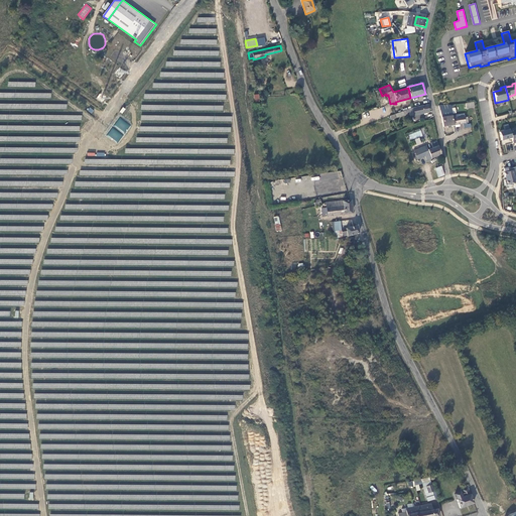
[(428,107),(431,107),(430,104),(413,108),(408,110),(409,114),(410,114),(411,117),(424,114),(424,116),(428,115),(427,113),(430,113),(428,107)]
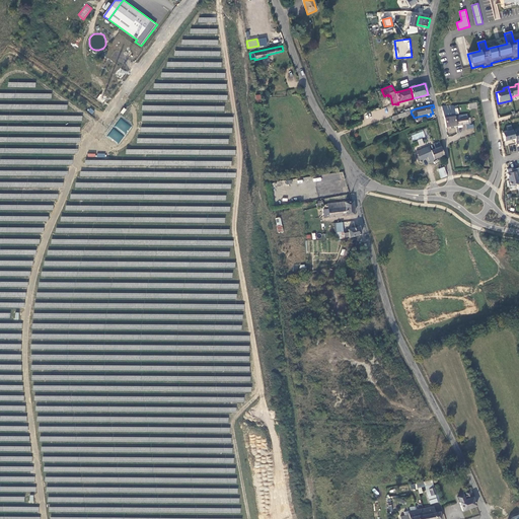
[(410,116),(412,115),(411,110),(394,117),(392,118),(394,122),(399,120),(410,117),(410,116)]
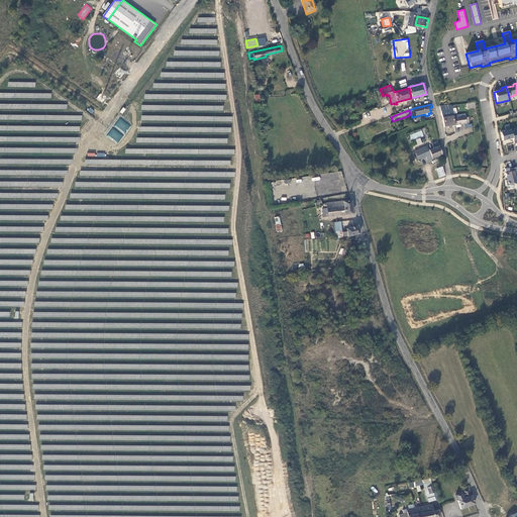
[(444,127),(453,126),(454,126),(453,119),(452,116),(451,112),(442,113),(444,127)]
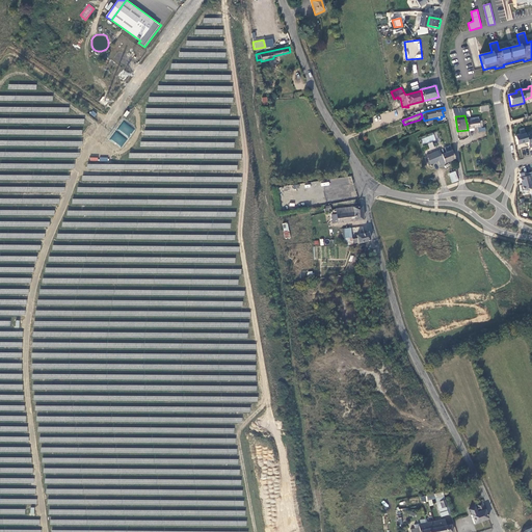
[(478,122),(477,121),(470,122),(467,123),(468,130),(481,128),(481,122),(478,122)]
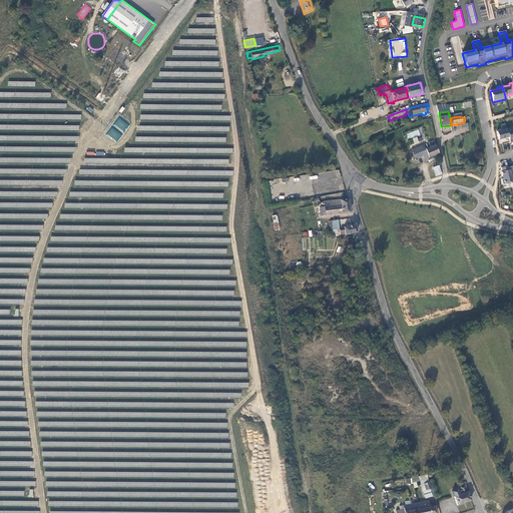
[(105,135),(116,142),(129,124),(118,117),(115,122),(114,121),(105,135)]
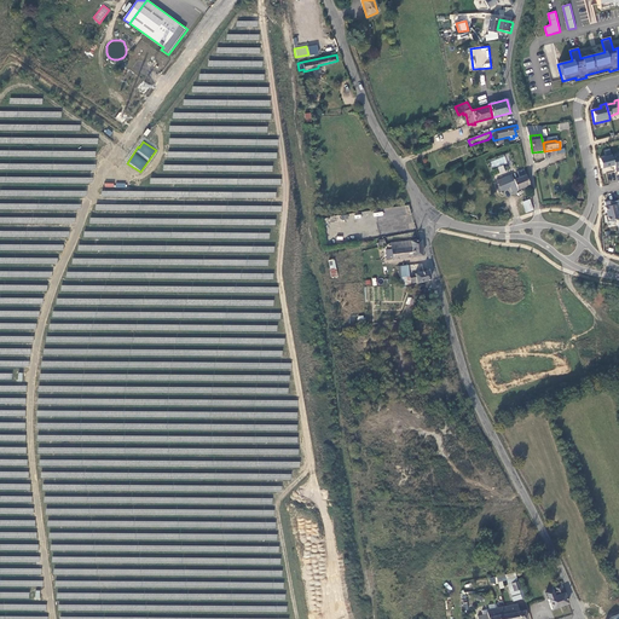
[(601,168),(613,166),(611,157),(611,156),(599,158),(601,168)]
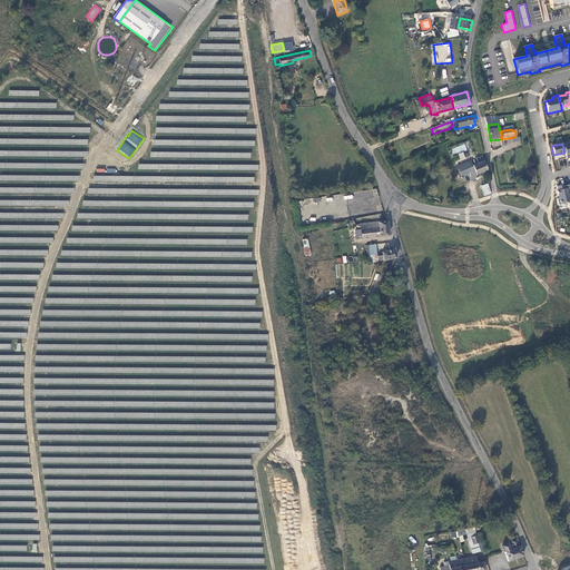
[(453,154),(467,151),(465,145),(452,147),(453,154)]
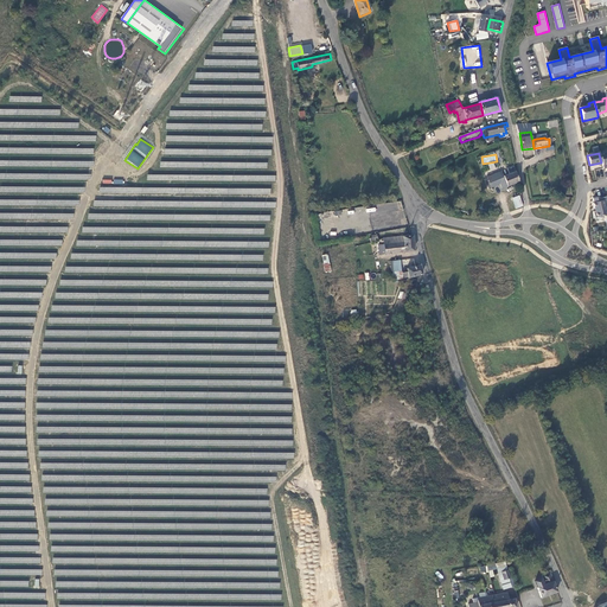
[(503,189),(519,181),(518,177),(517,172),(510,174),(505,178),(503,173),(489,179),(491,184),(492,189),(500,185),(503,189)]
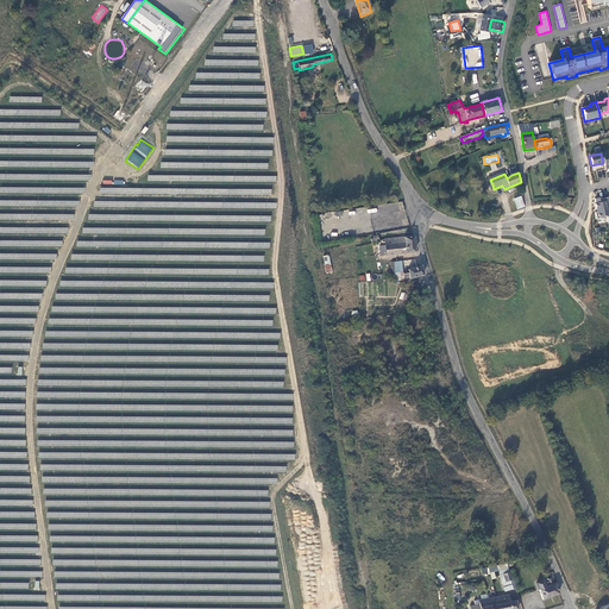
[(608,219),(608,218),(608,198),(603,199),(604,201),(602,202),(601,198),(595,200),(596,203),(595,203),(597,212),(595,213),(596,219),(608,215),(608,219)]
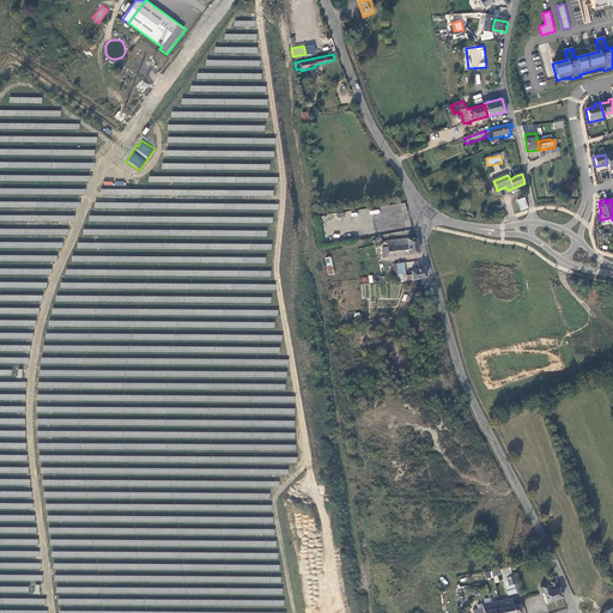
[(387,246),(381,247),(382,252),(383,252),(384,255),(418,252),(416,236),(384,240),(384,242),(386,242),(387,246)]
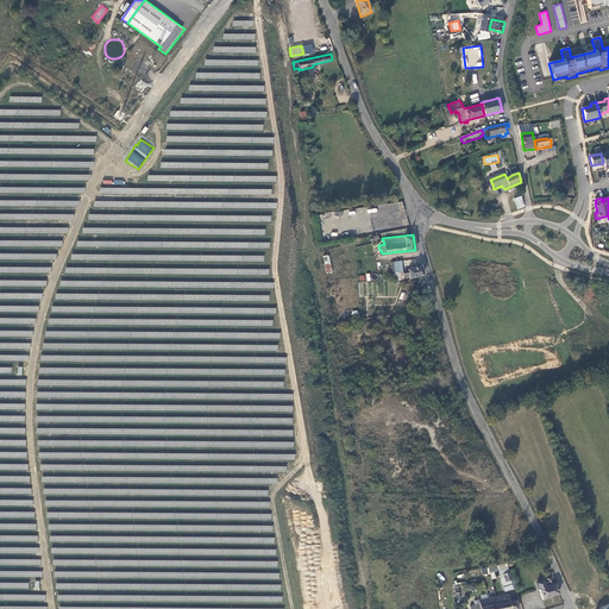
[(420,264),(408,268),(409,271),(403,272),(405,277),(410,276),(422,274),(420,264)]
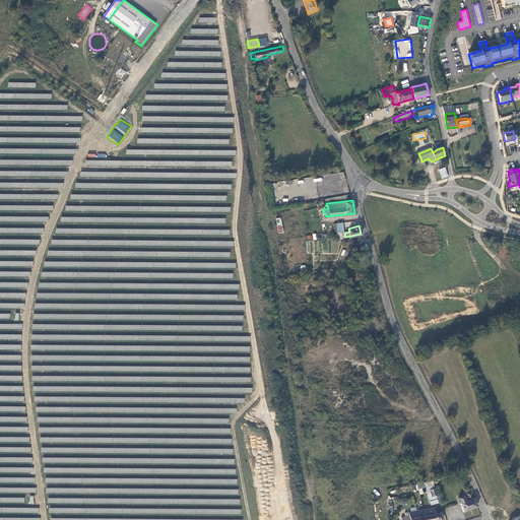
[(240,383),(248,383),(250,350),(243,350),(244,347),(238,347),(237,352),(233,352),(233,348),(232,348),(230,382),(240,382),(240,383)]
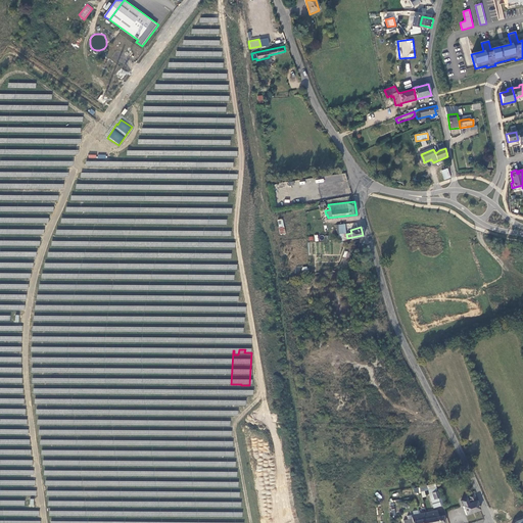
[(426,485),(433,509),(440,506),(438,497),(434,500),(432,492),(437,491),(435,483),(426,485)]
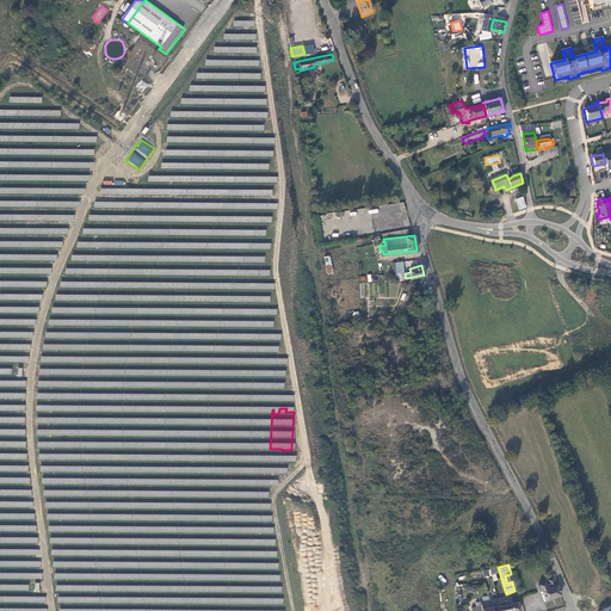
[(544,602),(561,596),(557,588),(554,576),(545,579),(549,588),(547,588),(545,585),(538,587),(544,602)]
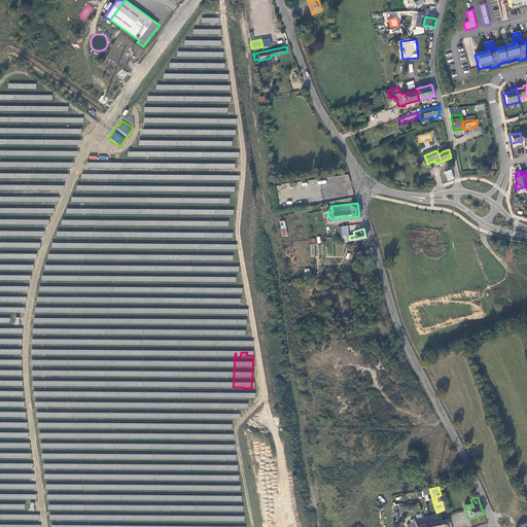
[(441,515),(429,517),(430,522),(433,522),(433,526),(448,526),(447,520),(444,520),(444,519),(441,519),(441,515)]
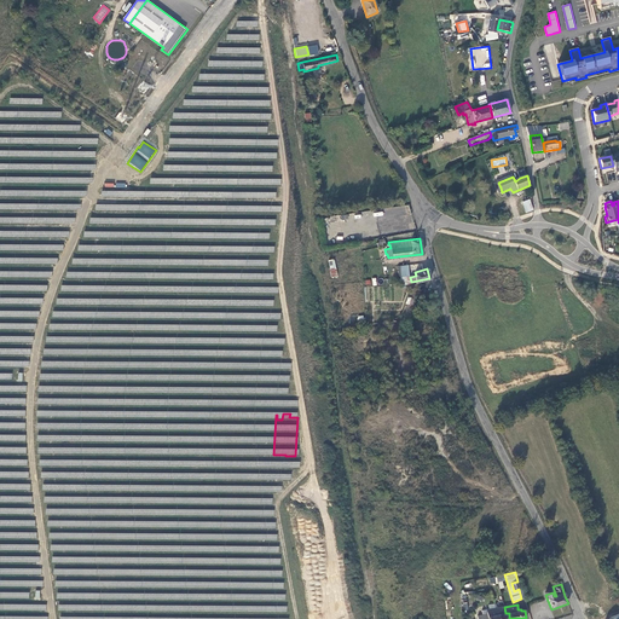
[(504,607),(497,608),(498,618),(509,618),(509,613),(505,613),(504,607)]
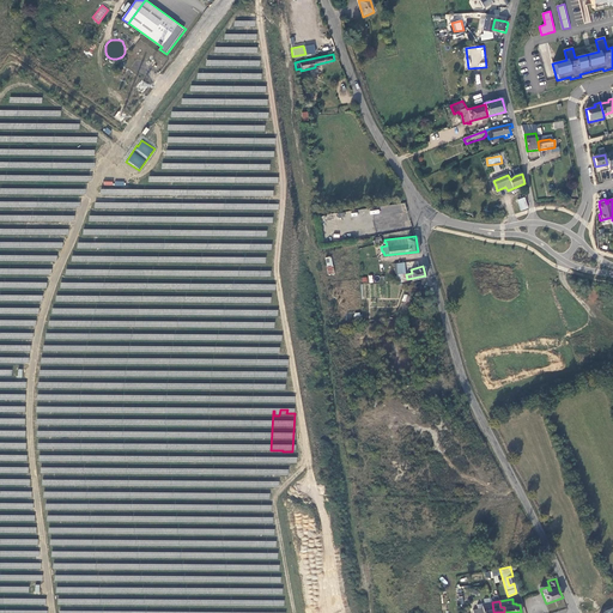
[(472,612),(493,612),(492,602),(481,605),(483,608),(473,611),(472,612)]
